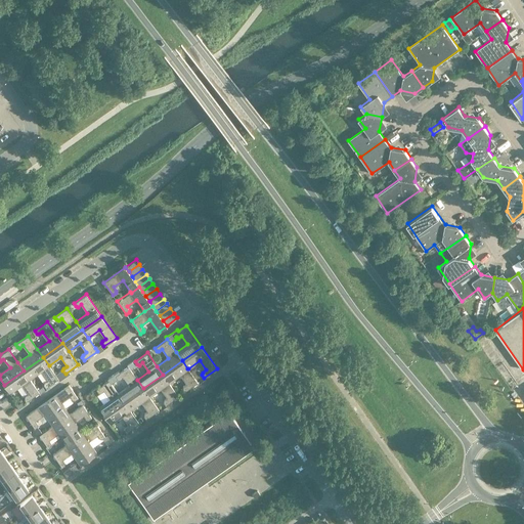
[(49,365),(43,357),(24,370),(30,379),(41,370),(47,380),(44,382),(43,385),(46,387),(58,379),(49,365)]
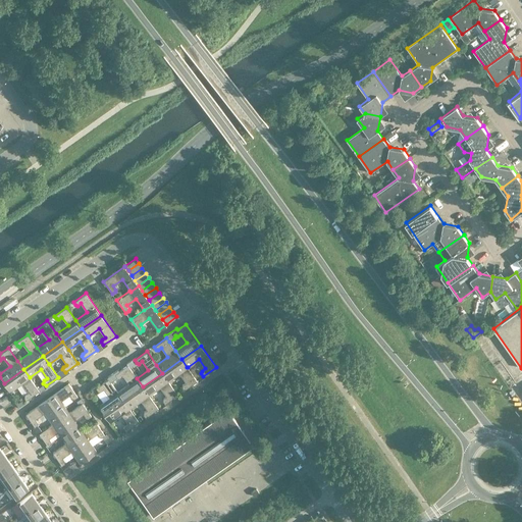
[(133,359),(126,363),(131,368),(136,364),(133,359)]
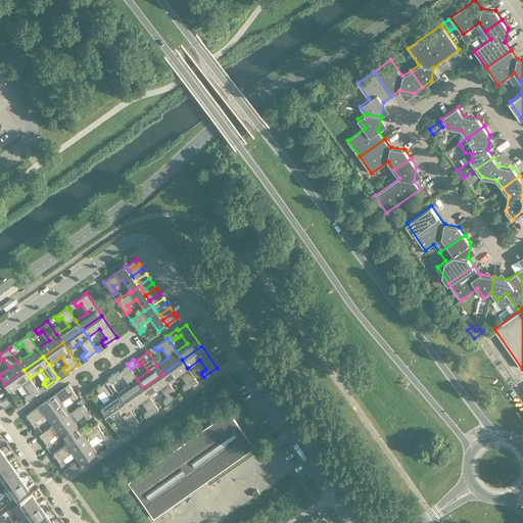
[(187,368),(182,360),(162,374),(168,382),(169,382),(180,374),(186,383),(183,385),(182,387),(184,390),(197,381),(188,368),(187,368)]
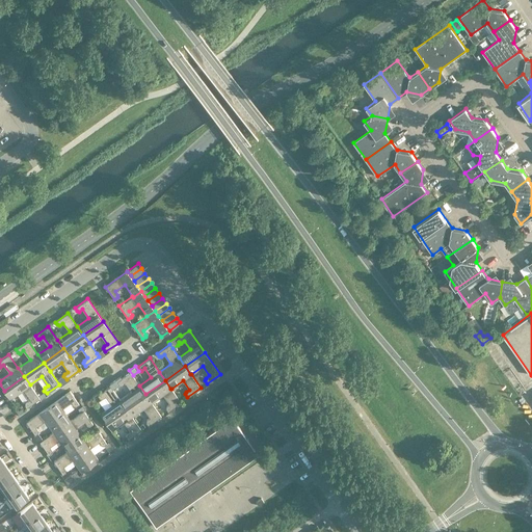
[(120,376),(109,383),(113,389),(120,384),(122,384),(125,382),(132,391),(120,399),(126,407),(145,394),(139,386),(130,372),(121,378),(120,376)]
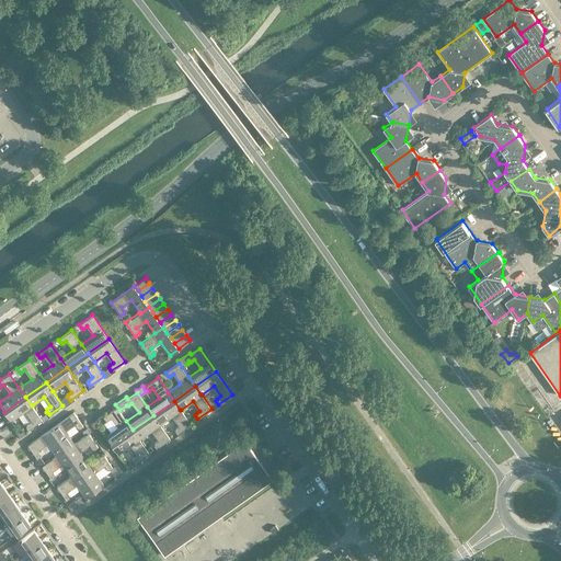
[(32,405),(25,397),(4,412),(10,421),(23,412),(30,421),(26,424),(26,426),(29,430),(42,420),(39,418),(32,405)]
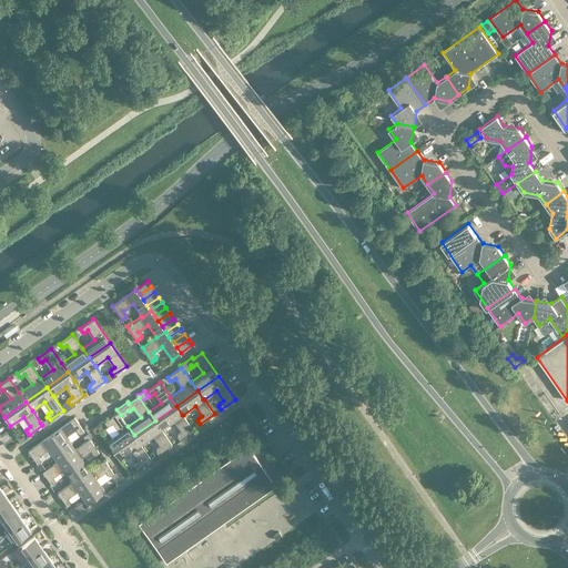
[(182,415),(176,406),(155,421),(161,429),(162,429),(174,421),(181,430),(178,433),(176,435),(179,438),(193,429),(183,415),(182,415)]
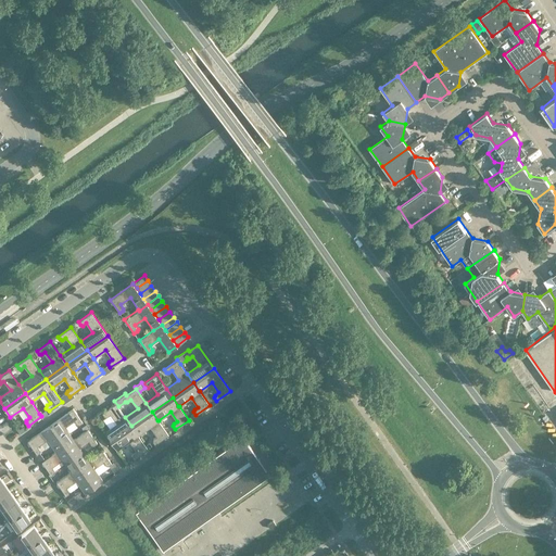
[(117,424),(104,432),(111,441),(131,426),(125,417),(115,403),(102,413),(104,416),(106,416),(110,414),(117,424)]
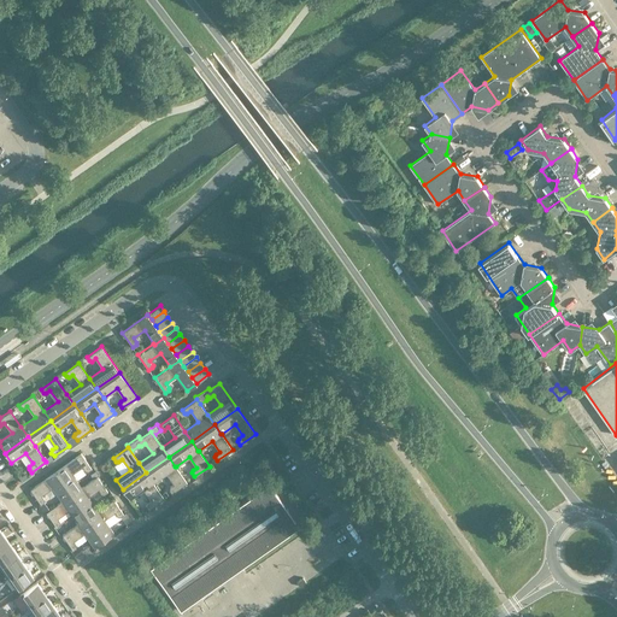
[(81,453),(56,471),(72,494),(82,487),(81,487),(72,474),(82,466),(86,470),(88,471),(92,468),(81,453)]
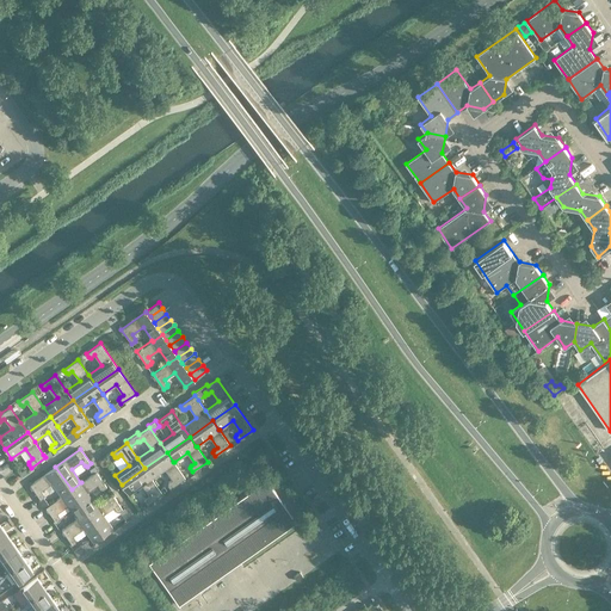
[(173,462),(167,452),(144,468),(152,479),(152,477),(165,469),(172,479),(168,482),(167,485),(170,488),(185,477),(174,462),(173,462)]
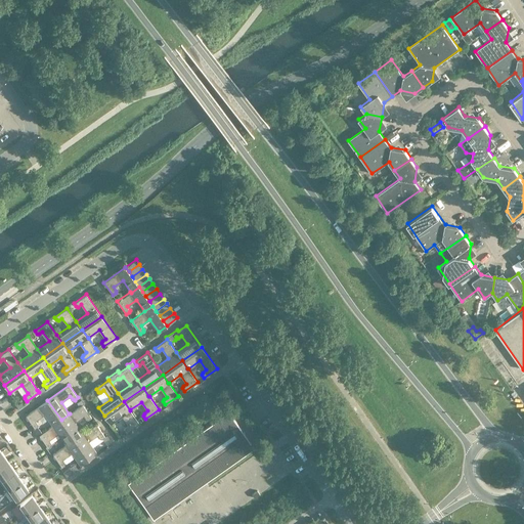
[(61,420),(47,400),(26,416),(35,428),(38,426),(38,424),(36,421),(44,413),(52,426),(61,420)]
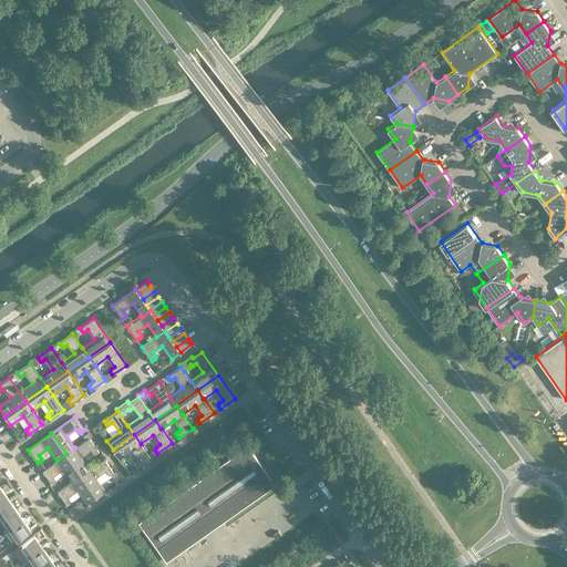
[(141,444),(134,434),(113,450),(119,459),(132,450),(138,460),(135,462),(134,464),(137,467),(151,457),(141,443),(141,444)]
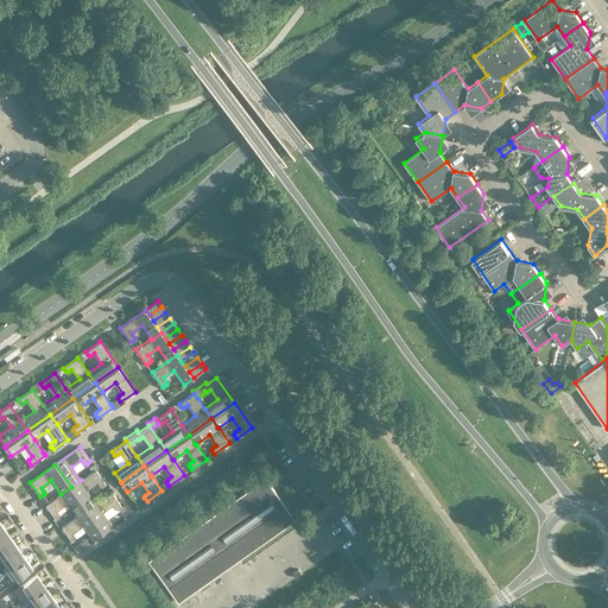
[(95,469),(80,480),(81,480),(71,487),(87,510),(96,502),(87,489),(97,482),(100,486),(102,487),(106,483),(95,469)]
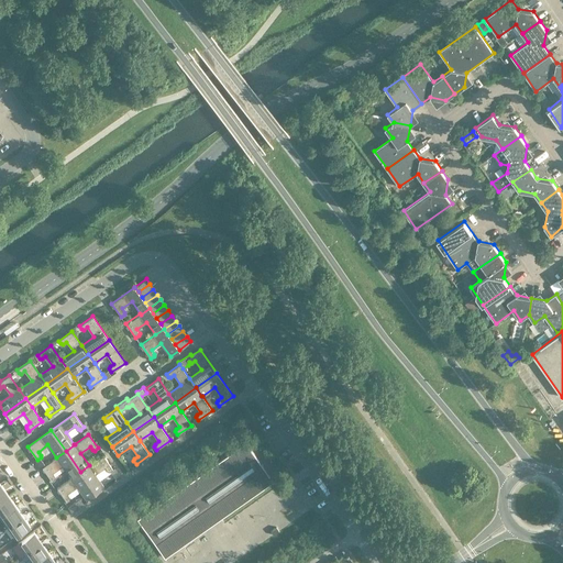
[(164,558),(178,548),(273,481),(245,442),(136,518),(164,558)]
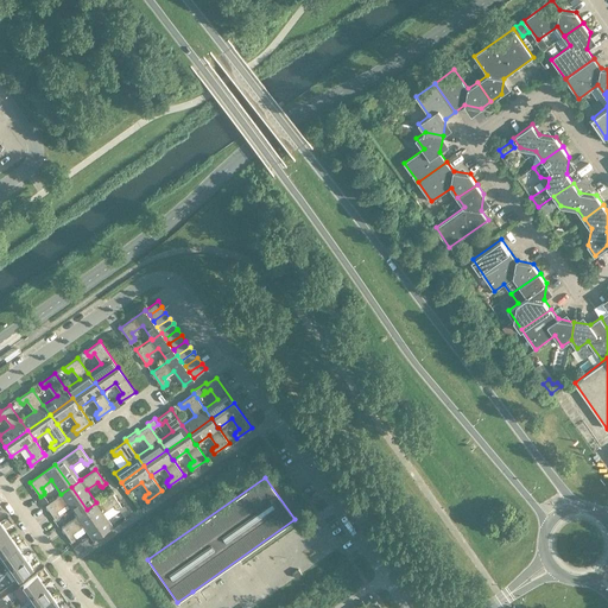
[(87,510),(71,487),(61,494),(45,505),(56,519),(59,517),(59,514),(57,511),(68,502),(77,517),(87,510)]
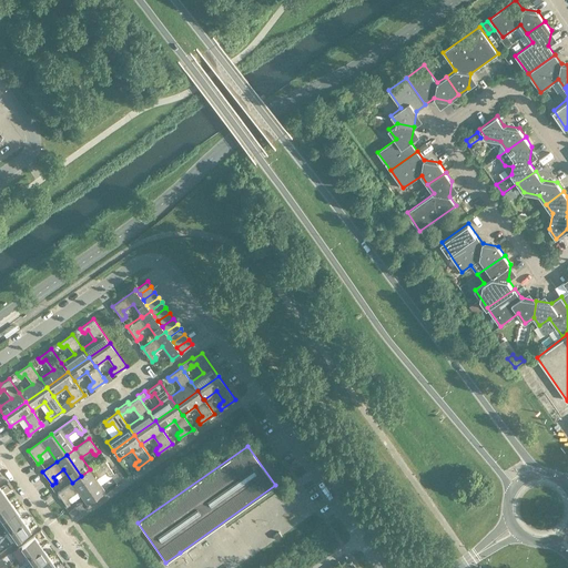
[(104,459),(90,469),(81,476),(95,497),(104,492),(95,478),(105,472),(108,475),(111,475),(114,473),(104,459)]
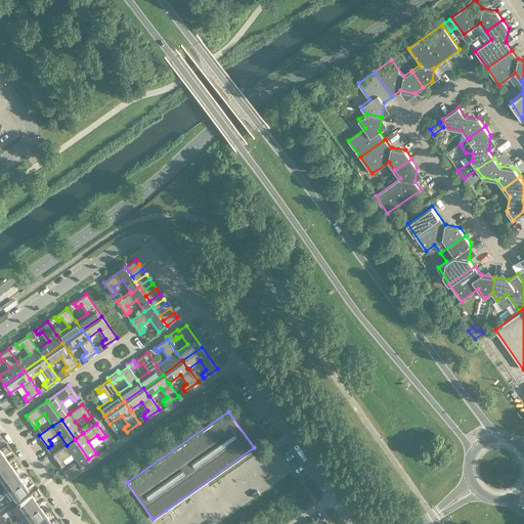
[(88,459),(75,439),(67,445),(53,454),(61,467),(64,465),(66,463),(62,460),(72,452),(80,465),(88,459)]
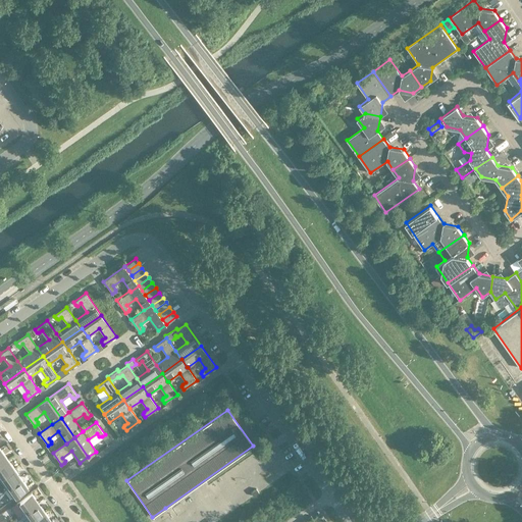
[(337,468),(329,458),(323,462),(331,472),(337,468)]
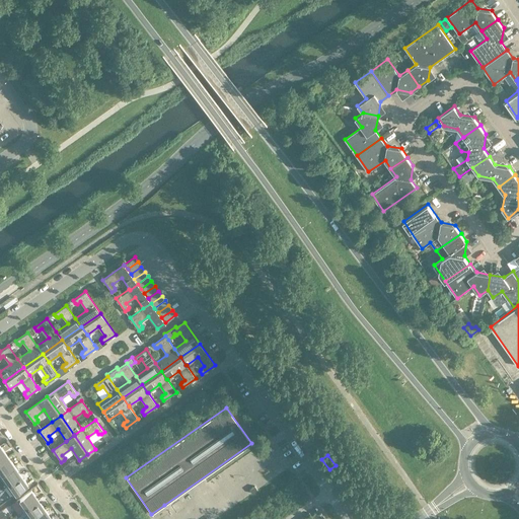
[(9,460),(7,456),(0,461),(0,475),(14,465),(10,459),(9,460)]
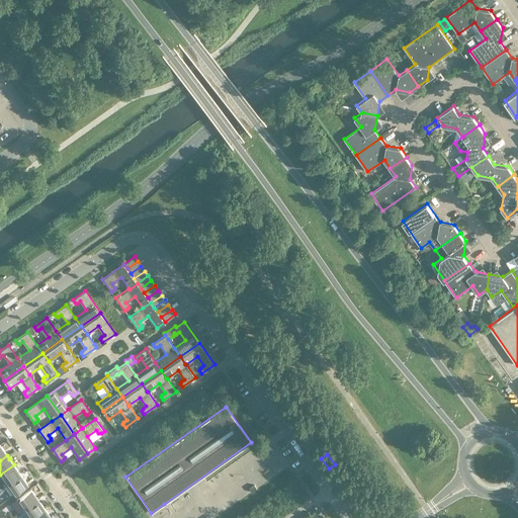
[(73,458),(62,466),(66,471),(77,463),(73,458)]
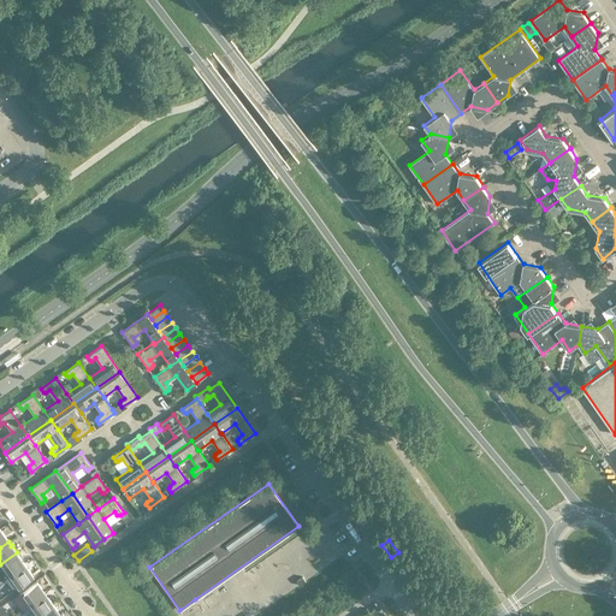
[(22,560),(17,552),(0,564),(0,576),(1,580),(7,575),(24,564),(21,560),(22,560)]
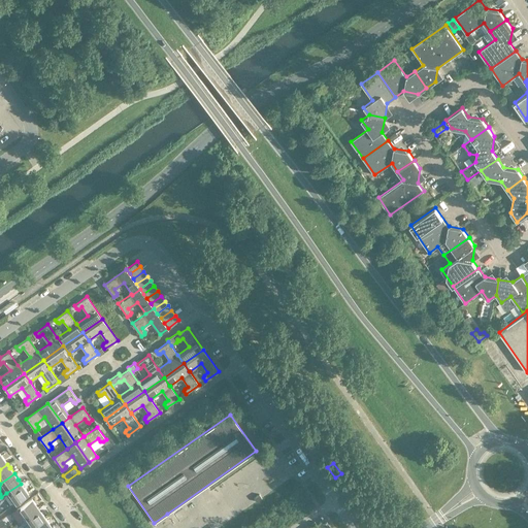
[(23,488),(21,484),(6,493),(13,503),(28,493),(24,487),(23,488)]
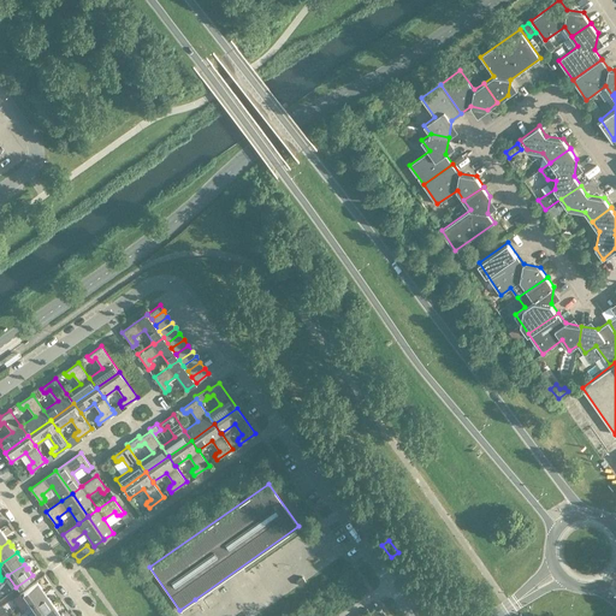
[(19,593),(23,597),(18,600),(23,608),(28,604),(45,593),(41,588),(42,588),(37,581),(19,593)]
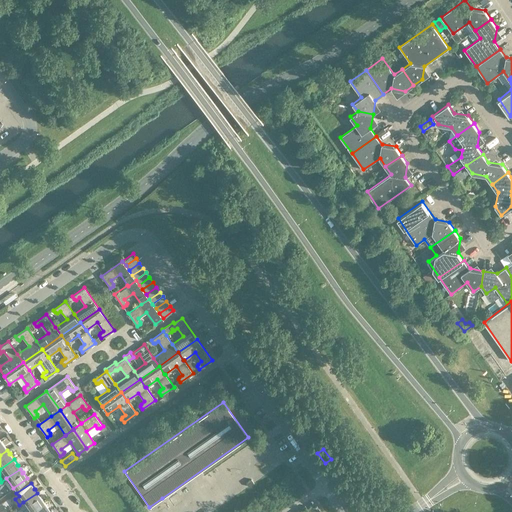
[(39,497),(37,493),(23,502),(30,511),(44,502),(40,496),(39,497)]
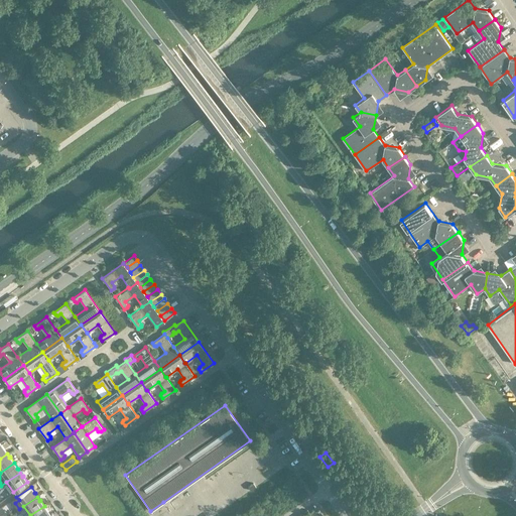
[(48,511),(44,506),(30,515),(29,515),(49,515),(50,515),(47,512),(48,511)]
